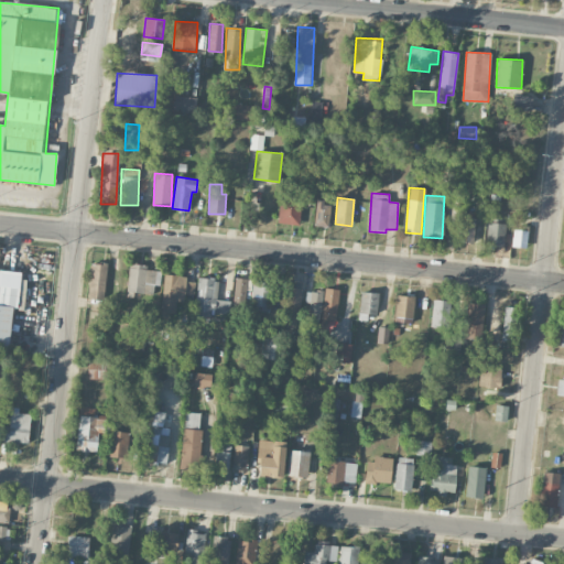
[(301,199),(279,199),(278,224),(300,224),(301,199)]
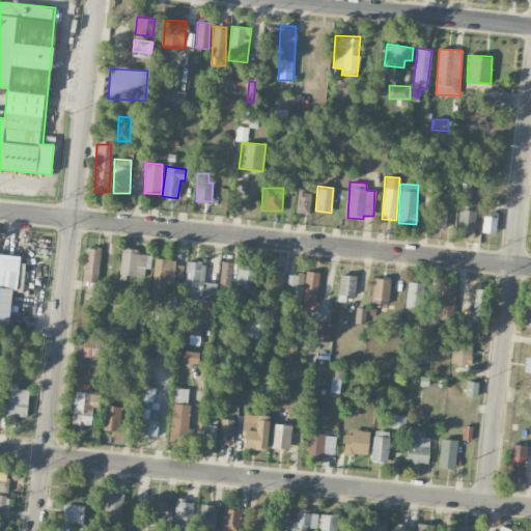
[(297,213),(310,214),(311,190),(298,189),(297,213)]
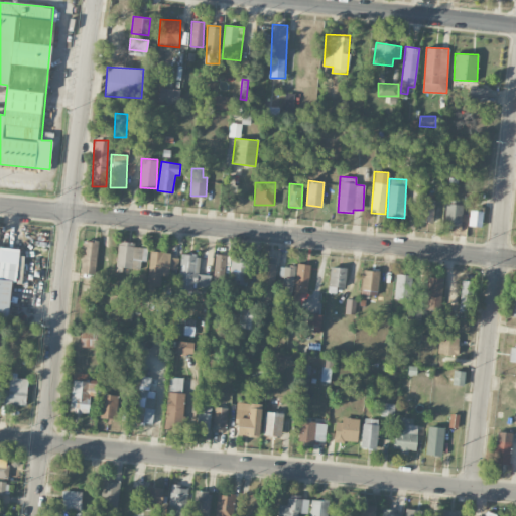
[(419,222),(433,222),(434,195),(420,194),(419,222)]
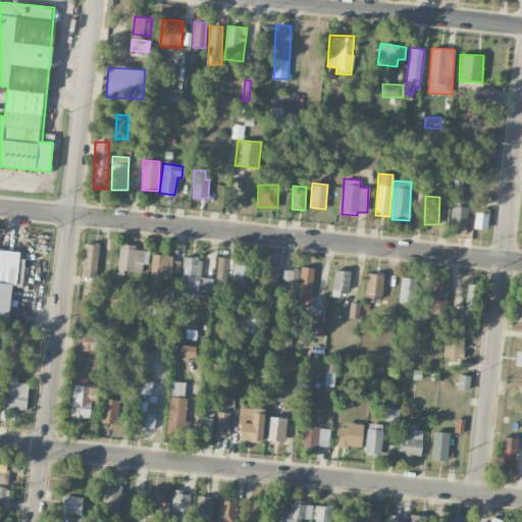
[(468,207),(452,205),(449,225),(465,228),(468,207)]
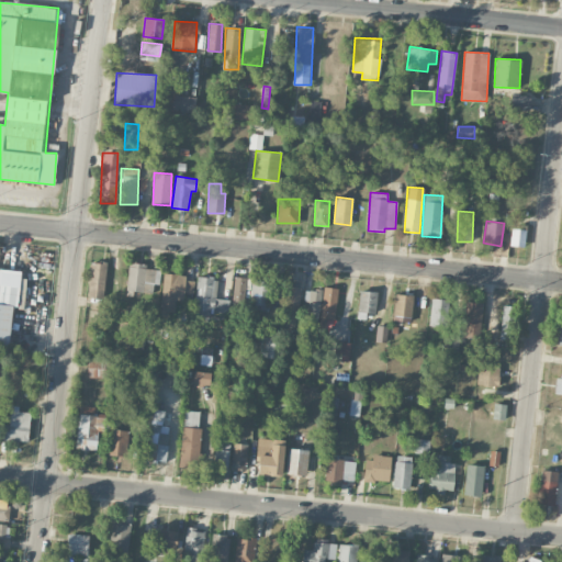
[(525,247),(526,229),(512,228),(510,246),(525,247)]
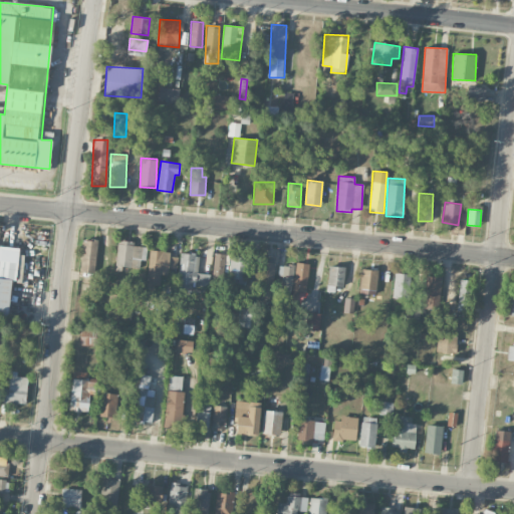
[(82,240),(80,272),(95,273),(96,240),(82,240)]
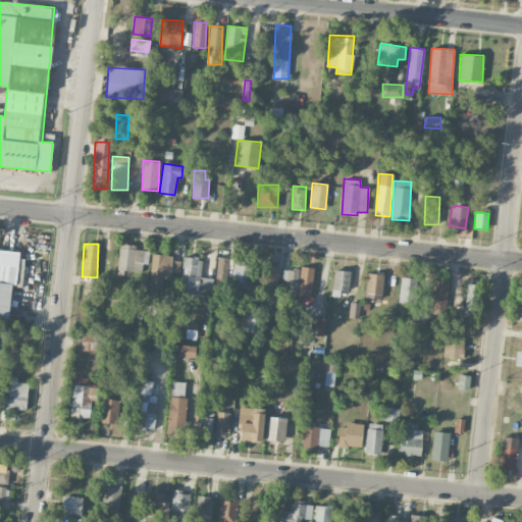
[(142,273),(143,264),(148,264),(149,251),(137,250),(137,245),(119,244),(118,272),(142,273)]
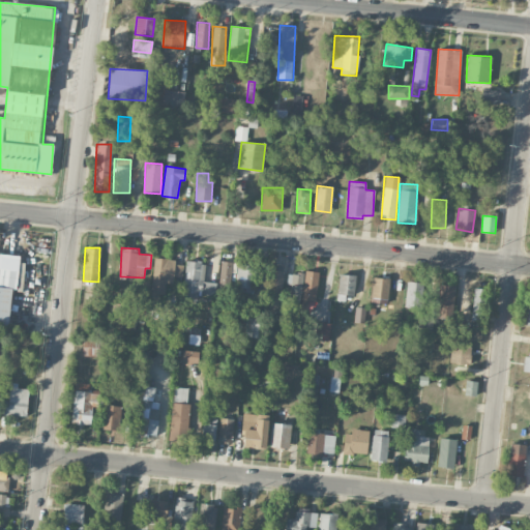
[(183,261),(153,260),(152,296),(166,296),(166,284),(173,284),(174,276),(182,276),(183,261)]
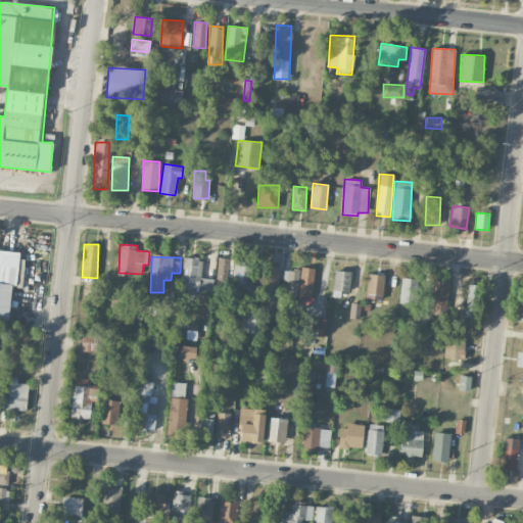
[(212,279),(202,277),(204,259),(184,257),(180,293),(198,295),(199,290),(211,291),(212,279)]
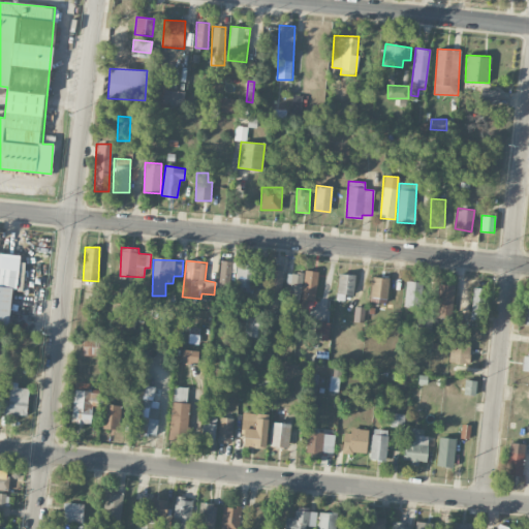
[(231,260),(220,260),(219,285),(230,286),(231,260)]
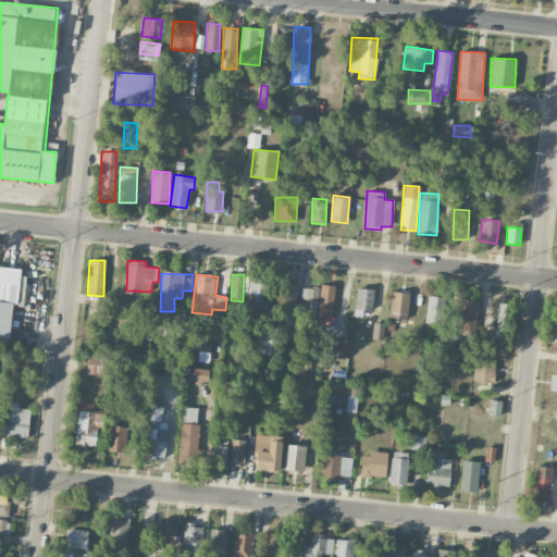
[(265,308),(267,279),(249,277),(248,307),(265,308)]
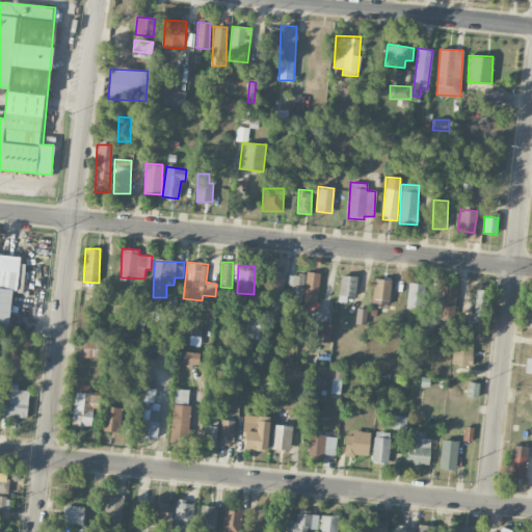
[(284,296),(284,270),(271,269),(271,296),(284,296)]
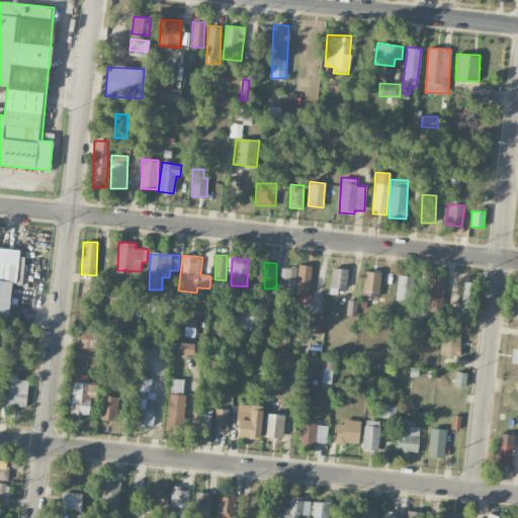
[(307,311),(309,265),(297,265),(294,310),(307,311)]
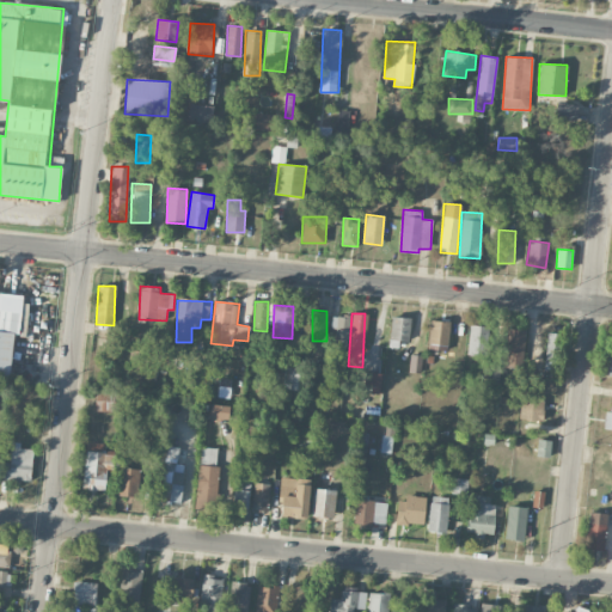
[(350,318),(332,316),(331,328),(335,328),(334,347),(347,348),(350,318)]
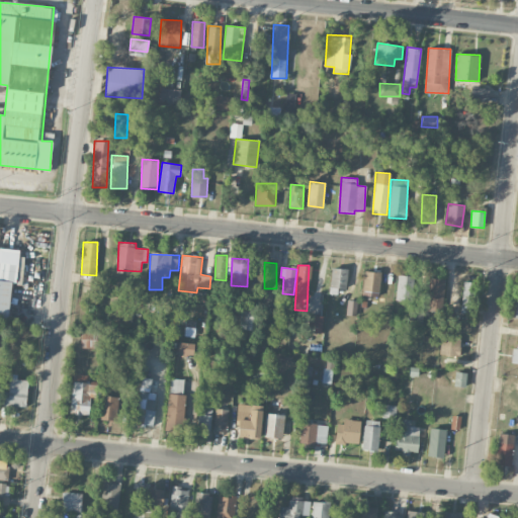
[(346,288),(347,268),(331,268),(330,287),(346,288)]
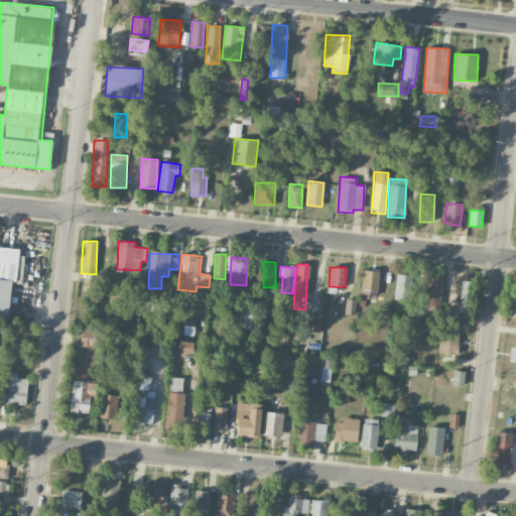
[(361,294),(378,295),(379,271),(362,270),(361,294)]
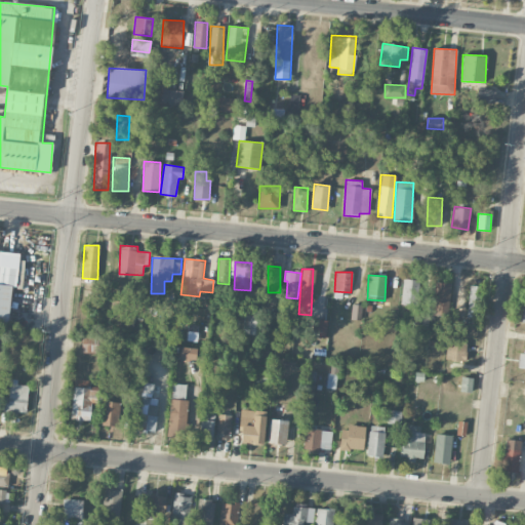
[(401,305),(417,306),(418,280),(402,279),(401,305)]
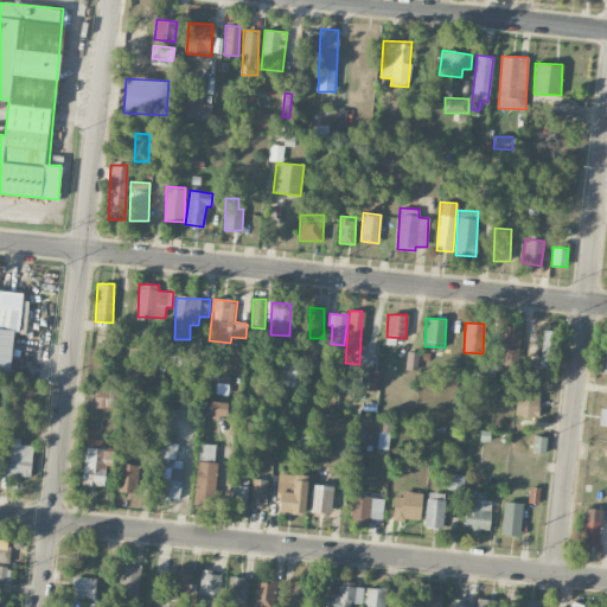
[(518,365),(519,327),(503,326),(502,364),(518,365)]
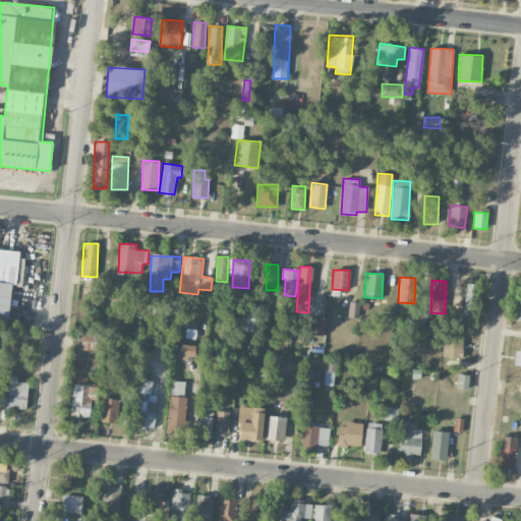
[(475,315),(478,284),(466,283),(463,314),(475,315)]
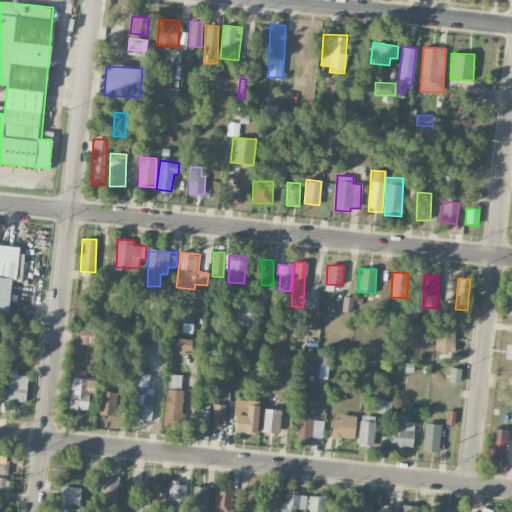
[(342,311),(352,312),(354,298),(343,297),(342,311)]
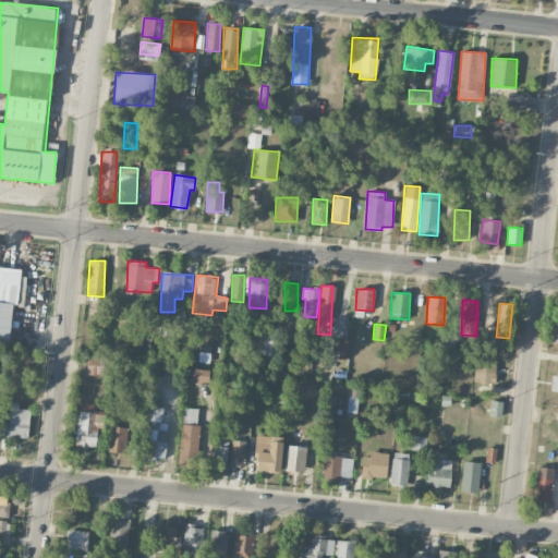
[(264,354),(273,355),(276,337),(267,336),(264,354)]
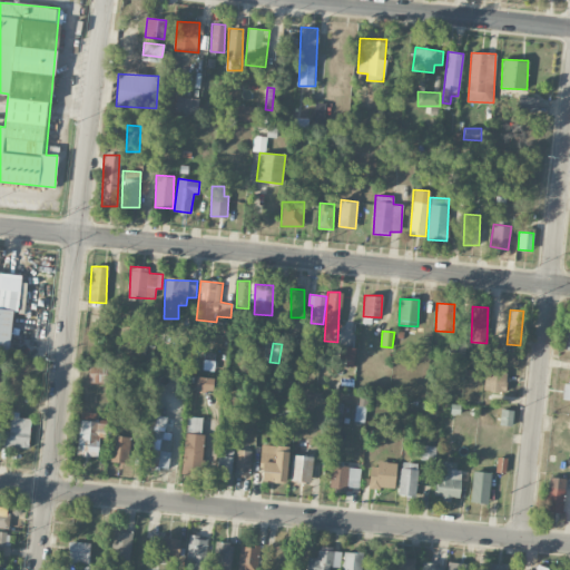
[(464,356),(464,343),(452,343),(452,356),(464,356)]
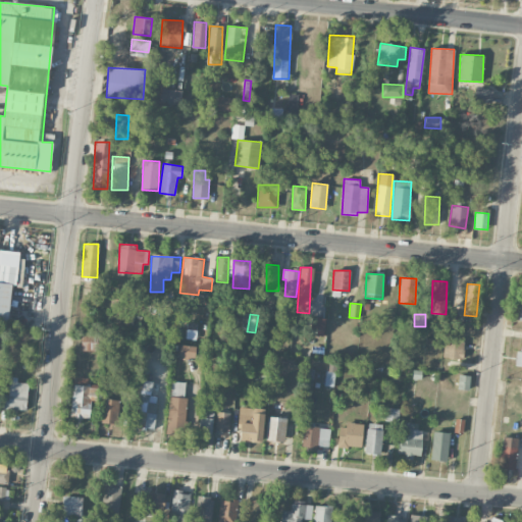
[(311,329),(324,331),(326,318),(313,316),(311,329)]
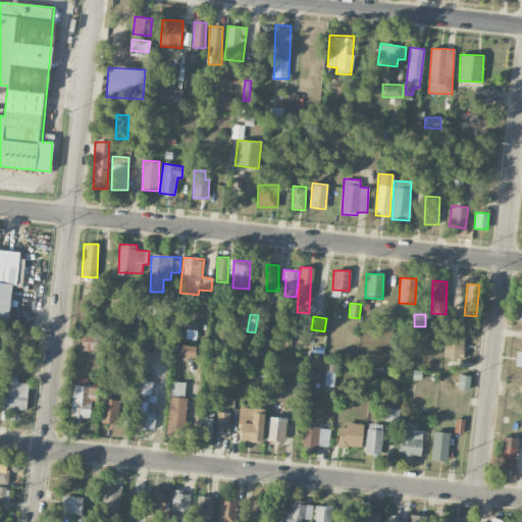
[(95,351),(96,335),(82,335),(82,350),(95,351)]
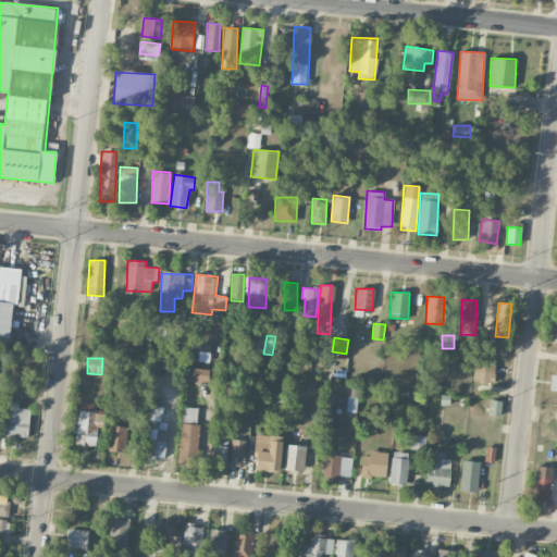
[(472,381),(493,383),(495,364),(474,362),(472,381)]
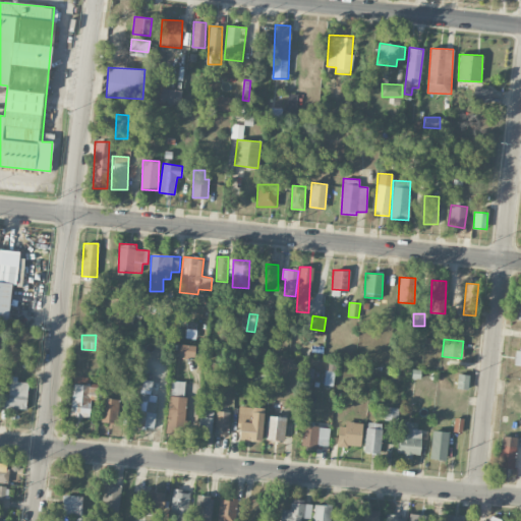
[(194,356),(195,345),(179,344),(178,356),(194,356)]
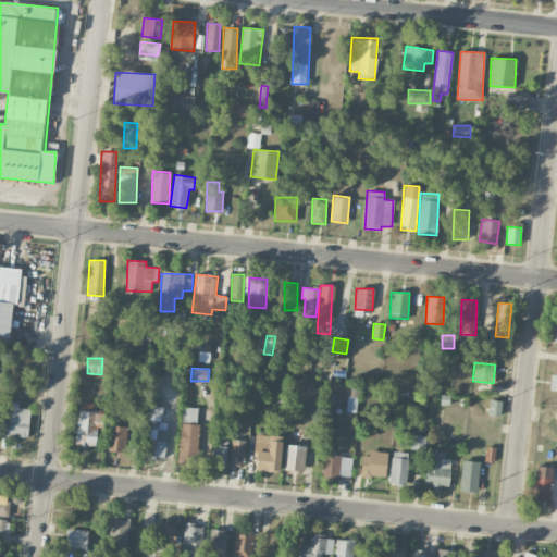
[(346,411),(356,412),(358,397),(347,396),(346,411)]
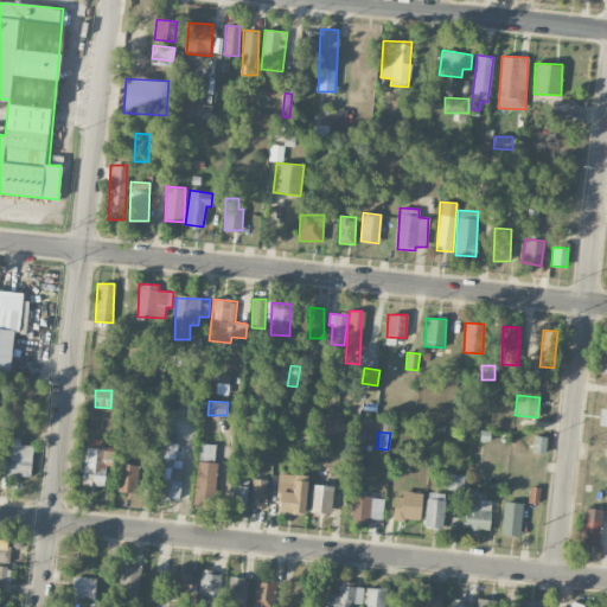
[(532,453),(545,453),(547,436),(532,436),(532,453)]
